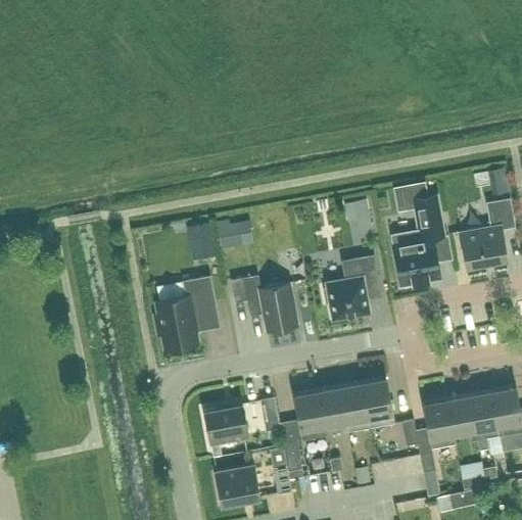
[(392,236),(401,286),(413,284),(429,281),(428,281),(439,279),(432,238),(444,236),(437,196),(413,200),(419,231),(392,236)]
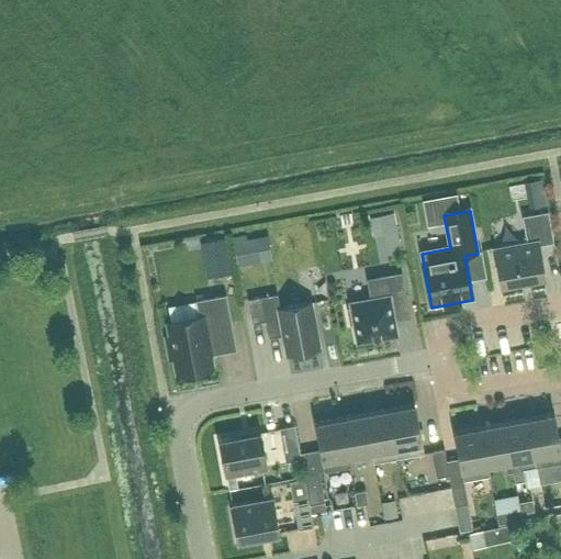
[(527,244),(494,249),(502,287),(545,279),(539,247),(554,245),(548,213),(523,217),(527,244)]
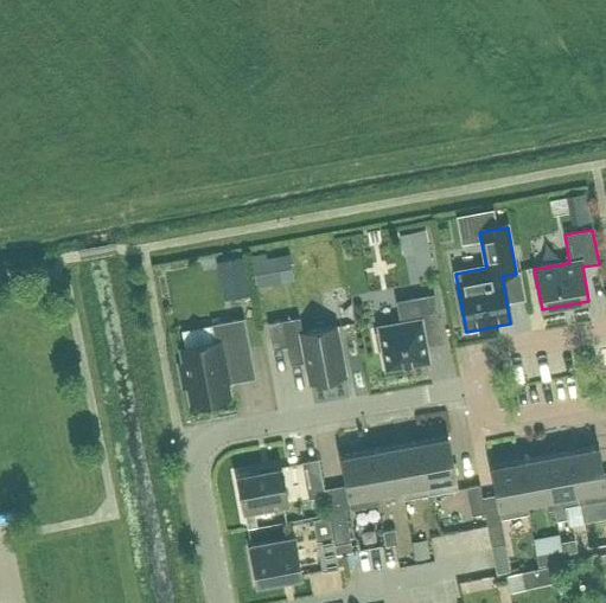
[(425,231),(400,237),(404,260),(429,254),(425,231)]
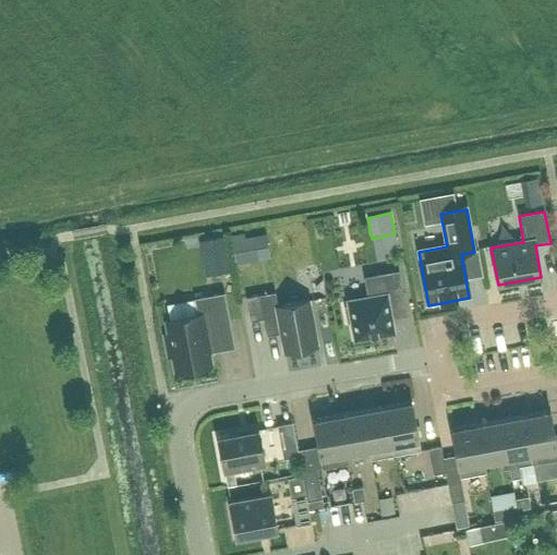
[(237,267),(258,262),(254,238),(245,240),(244,234),(230,238),(237,267)]
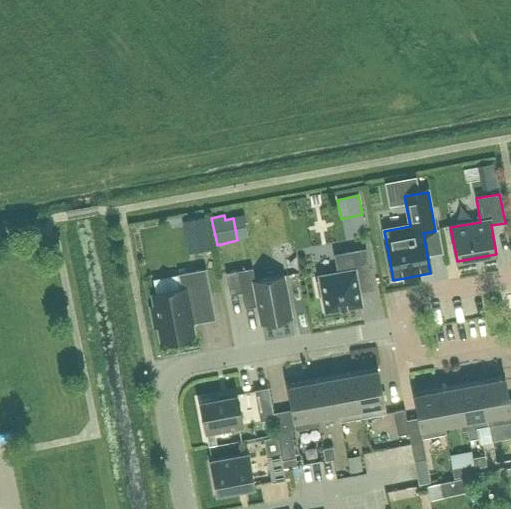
[(350,253),(353,271),(319,277),(320,283),(317,283),(319,297),(323,296),(326,313),(361,306),(356,277),(370,275),(366,250),(350,253)]
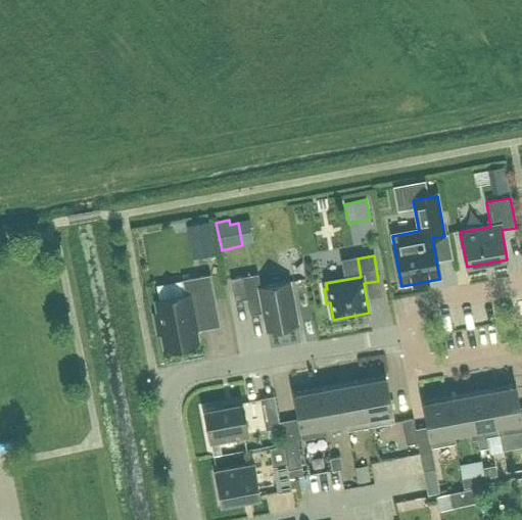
[(231,280),(235,302),(247,300),(250,316),(264,314),(267,331),(297,326),(289,283),(261,288),(258,276),(231,280)]
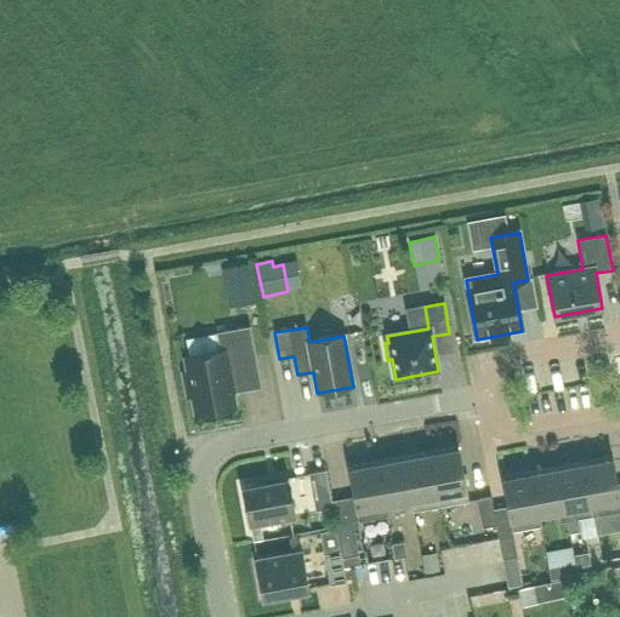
[(193,398),(197,415),(234,409),(232,393),(243,392),(239,365),(256,361),(251,330),(219,335),(222,352),(187,358),(189,372),(185,373),(188,398),(193,398)]
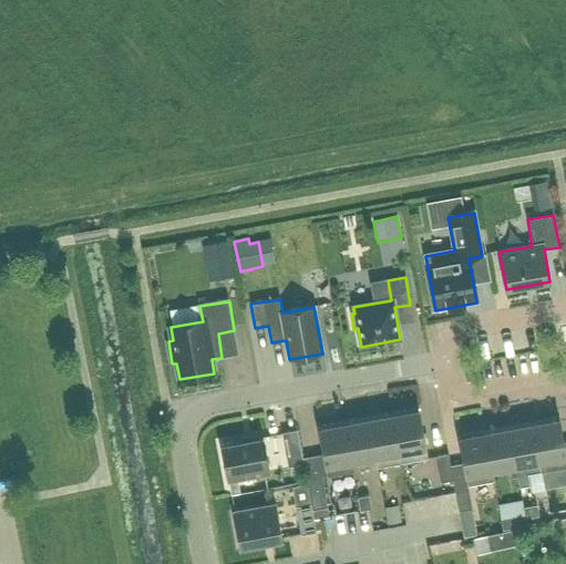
[(402,463),(428,459),(419,410),(393,414),(402,463)]
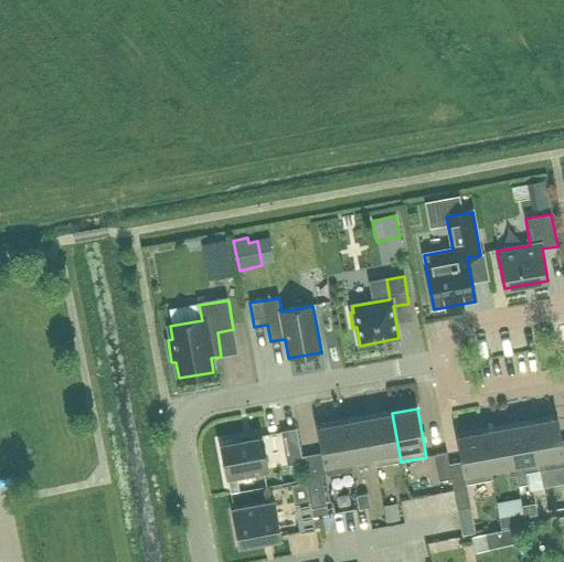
[(401,462),(392,413),(368,417),(374,456),(376,466),(401,462)]
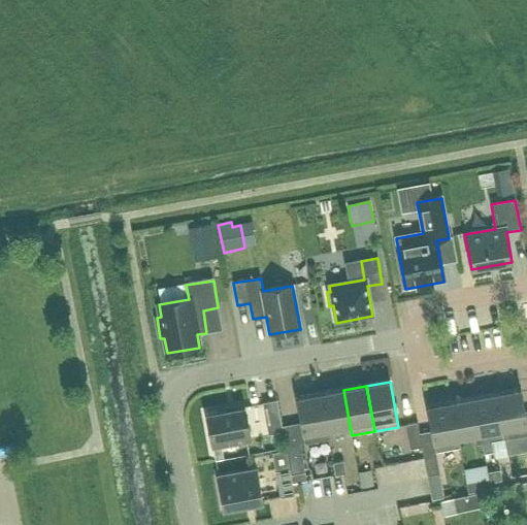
[(350,426),(343,390),(320,394),(327,430),(328,430),(350,426)]
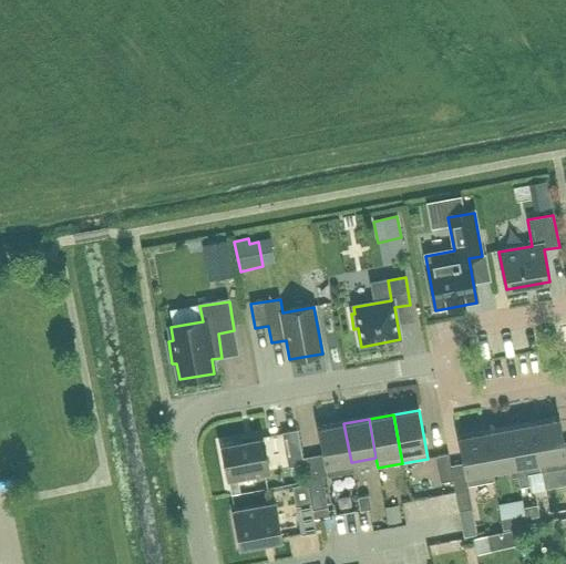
[(542,473),(565,468),(565,455),(559,419),(534,423),(541,462),(539,462),(542,473)]
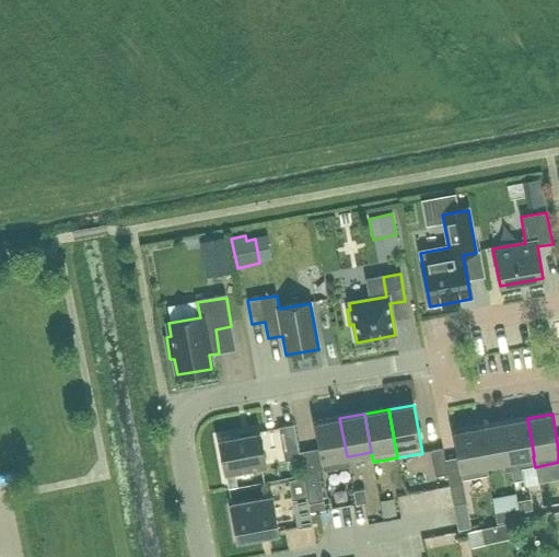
[(324,472),(349,466),(348,456),(347,456),(339,418),(315,422),(324,472)]
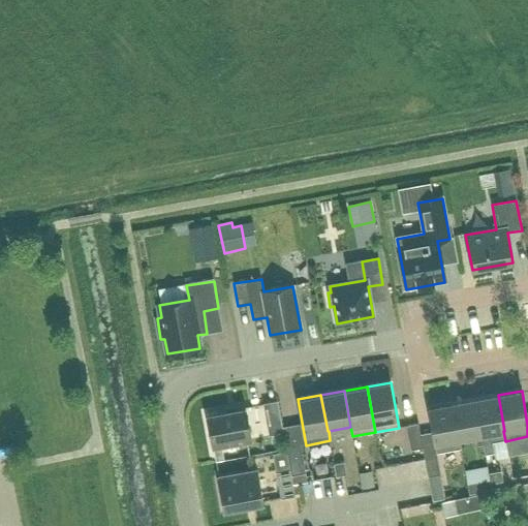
[(482,435),(503,431),(504,431),(498,395),(474,399),(482,435)]
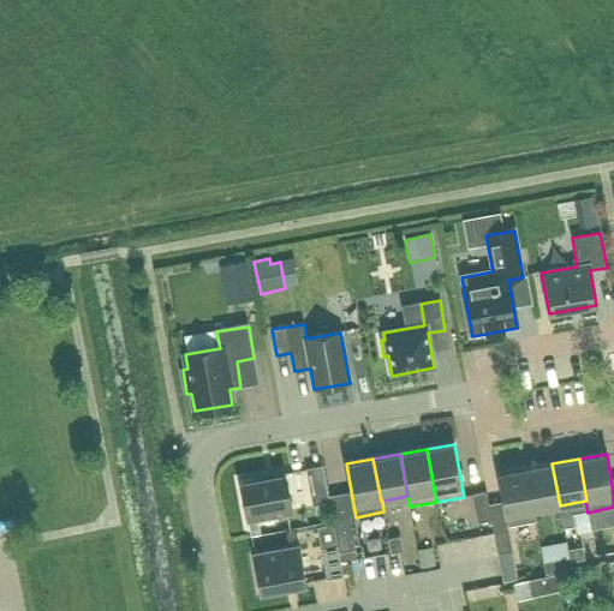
[(560,505),(552,463),(525,469),(532,510),(534,510),(553,507),(554,519),(562,517),(560,505)]
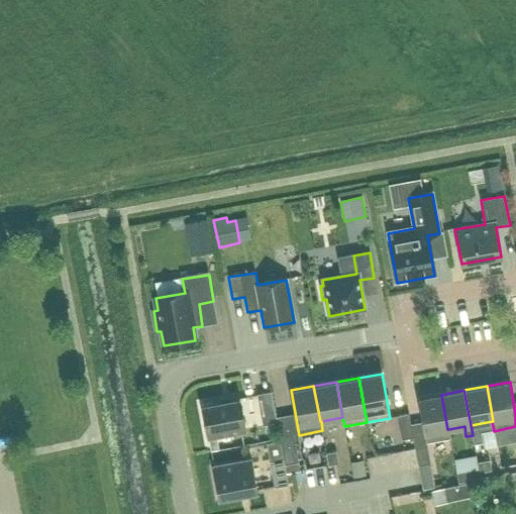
[(271,394),(258,396),(260,408),(274,406),(271,394)]
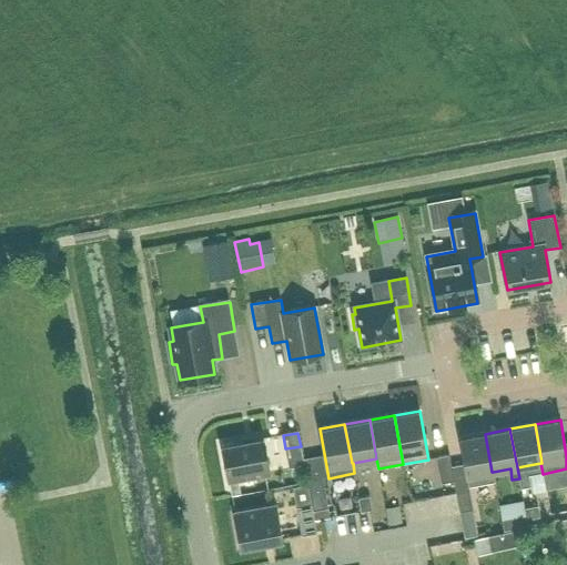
[(468,487),(495,483),(493,472),(492,472),(485,434),(459,439),(468,487)]
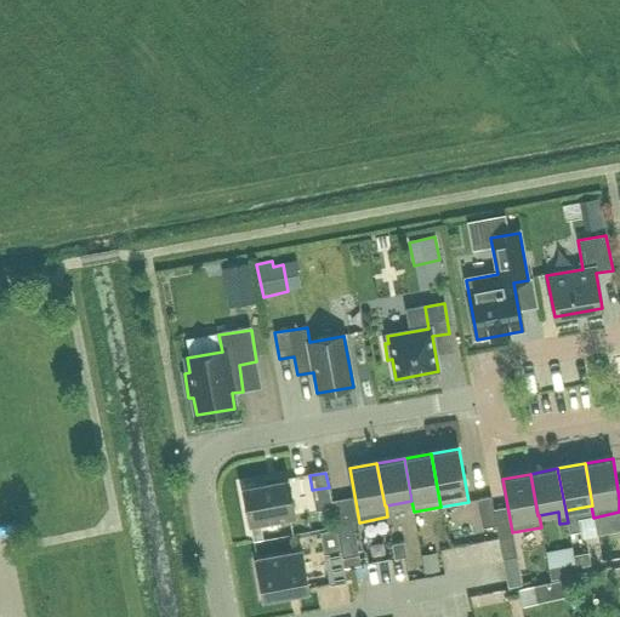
[(295,518),(288,480),(243,489),(250,526),(295,518)]
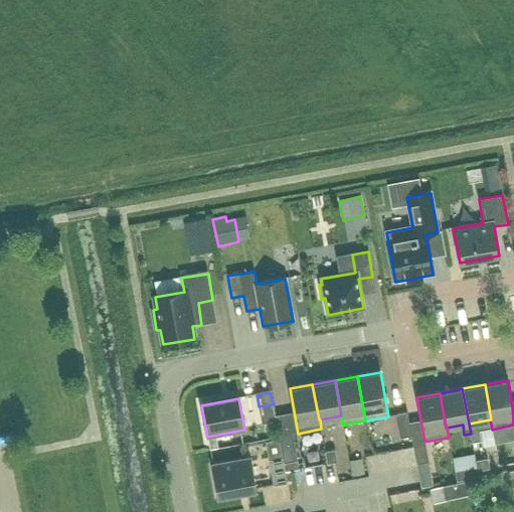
[(395,415),(399,440),(411,437),(407,413),(395,415)]
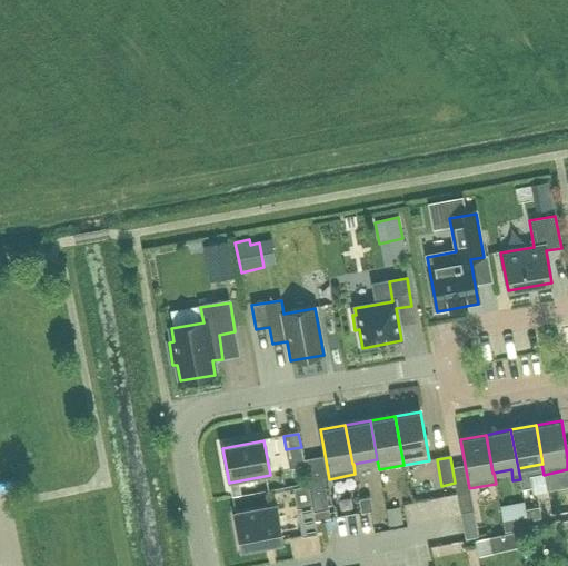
[(324,480),(324,479),(308,483),(309,488),(312,507),(314,513),(317,534),(325,533),(322,522),(330,520),(329,510),(324,480)]
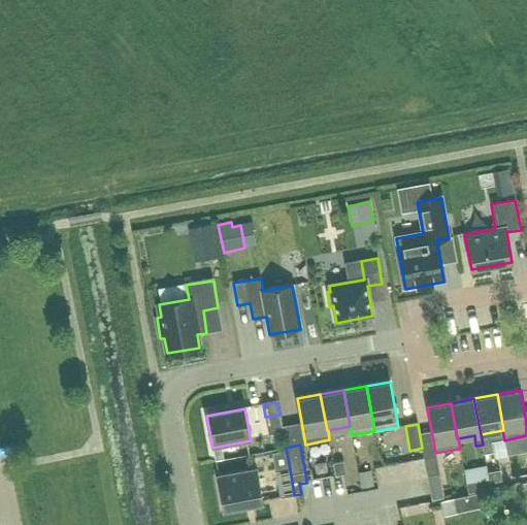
[(343,462),(333,464),(335,477),(346,474),(343,462)]
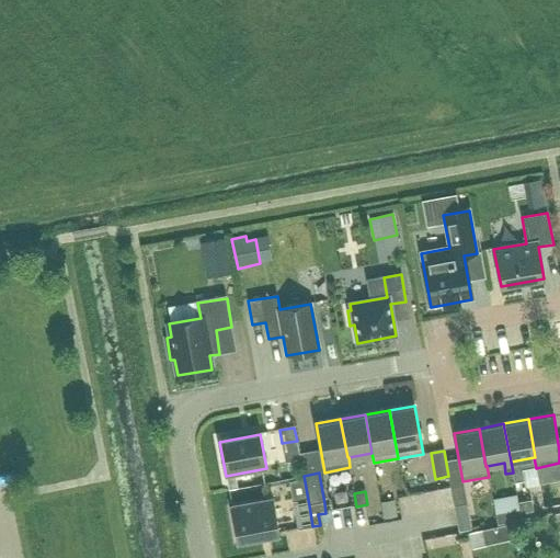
[(278,534),(272,500),(231,508),(238,542),(278,534)]
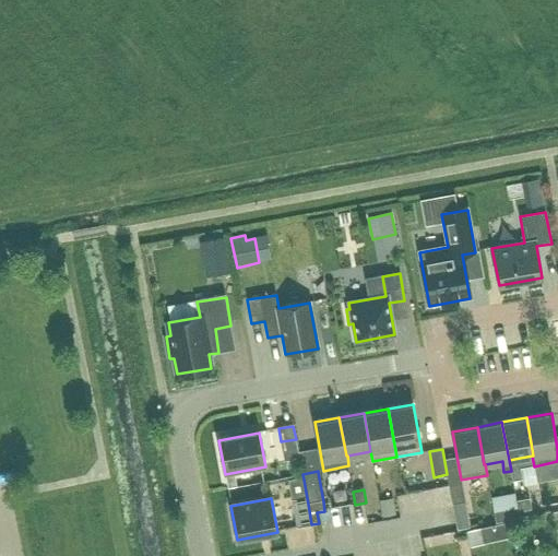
[(311,525),(307,498),(292,500),(297,529),(311,525)]
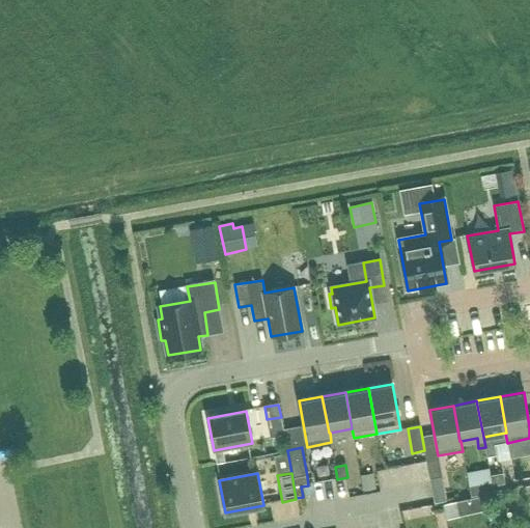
[(375,490),(373,473),(360,476),(363,492),(375,490)]
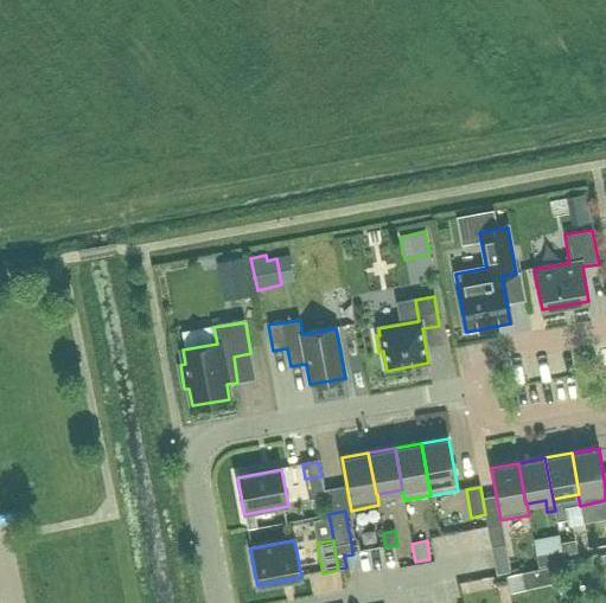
[(562,552),(562,556),(576,553),(575,541),(560,544),(562,552)]
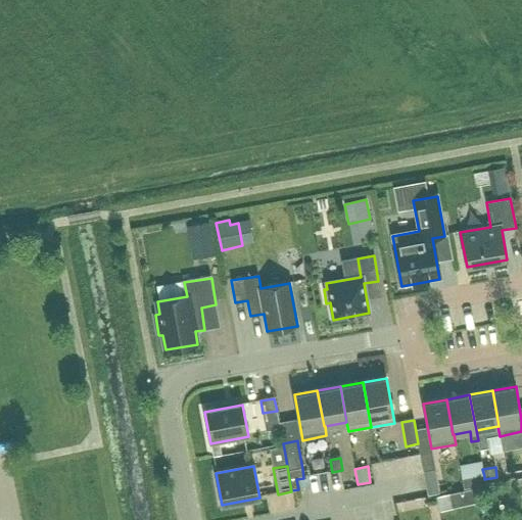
[(423,472),(428,495),(439,493),(435,470),(423,472)]
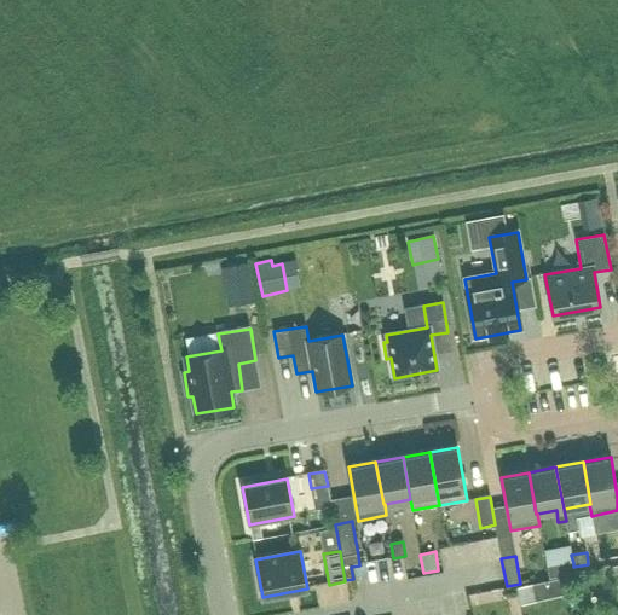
[(548,568),(549,580),(576,575),(573,567),(573,563),(548,568)]
